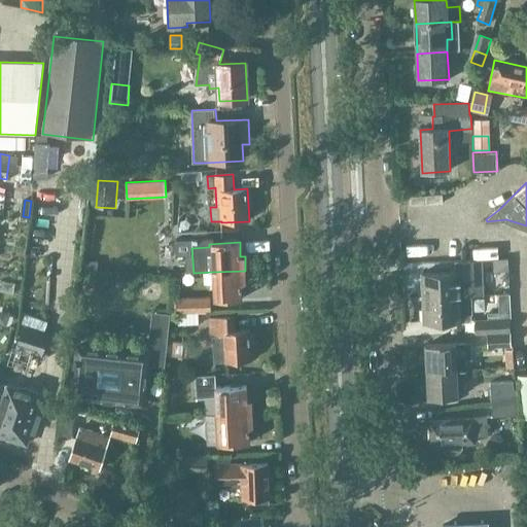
[(508,258),(493,259),(494,272),(510,271),(508,258)]
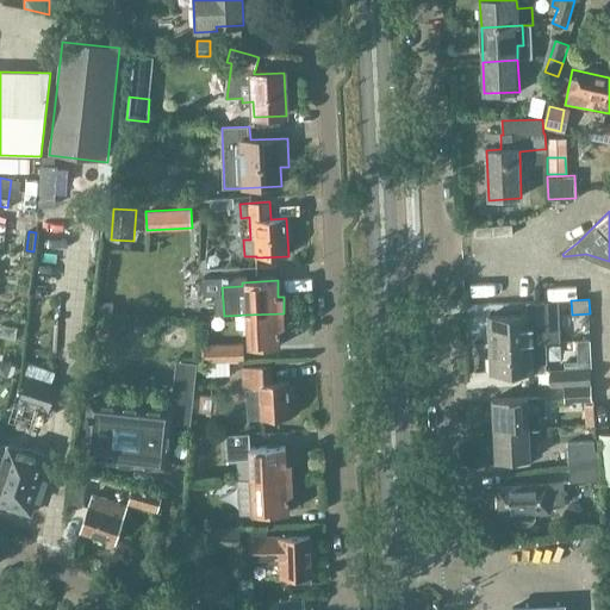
[(489,317),(490,346),(546,343),(558,343),(556,302),(526,303),(527,315),(489,317)]
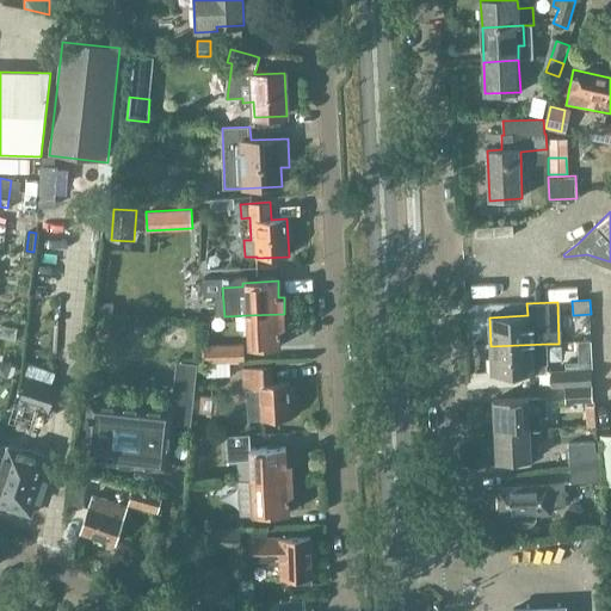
[(284,314),(246,315),(248,349),(281,347),(281,331),(285,331),(284,314)]
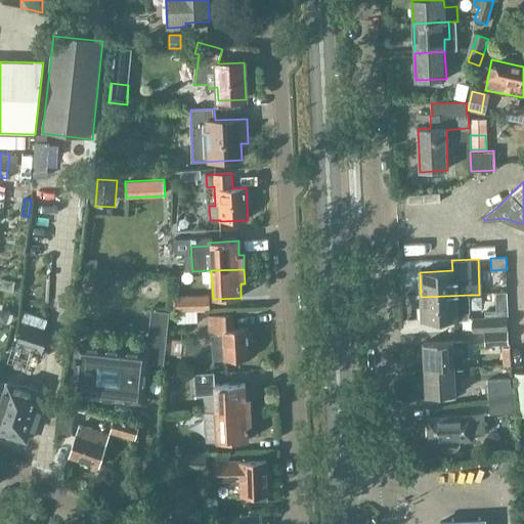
[(506,311),(505,293),(496,293),(497,312),(506,311)]
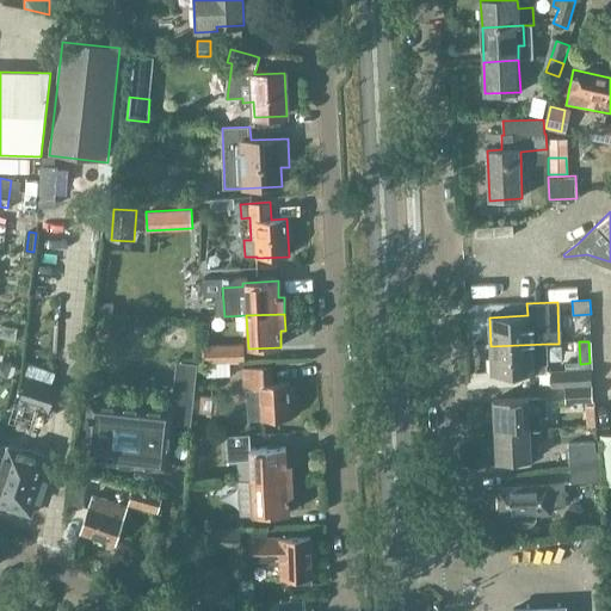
[(547,344),(491,346),(492,376),(536,374),(544,374),(547,370),(545,365),(548,365),(547,344)]
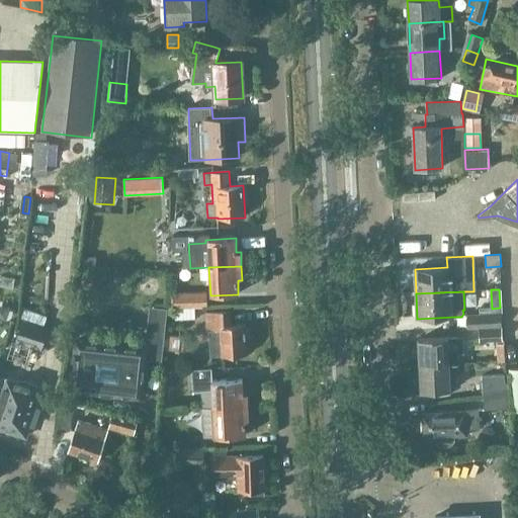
[(173,293),(174,310),(207,308),(206,292),(173,293)]
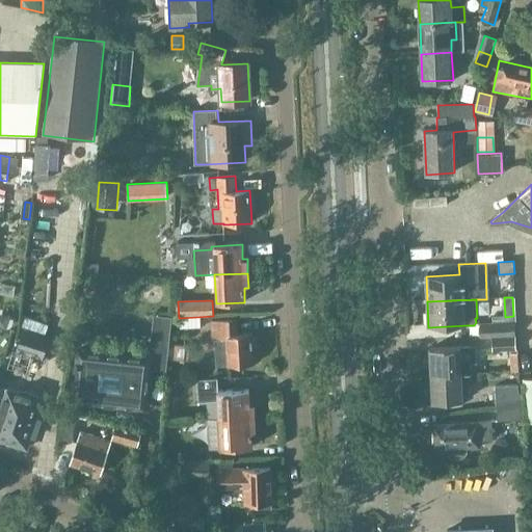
[(212,341),(214,341),(215,366),(227,366),(254,365),(254,348),(257,348),(257,338),(253,339),(253,334),(238,335),(237,319),(211,321),(212,341)]
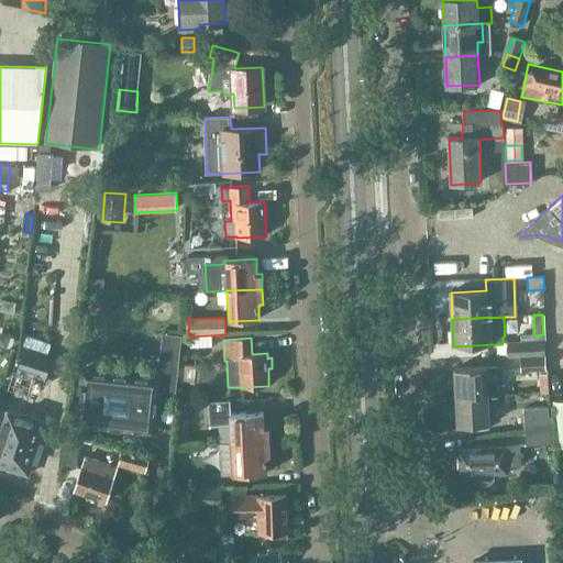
[(507,343),(508,357),(545,355),(545,341),(507,343)]
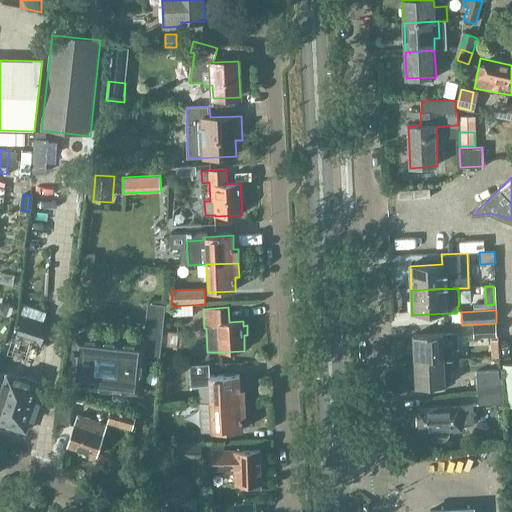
[(15,339),(41,347),(48,324),(23,316),(15,339)]
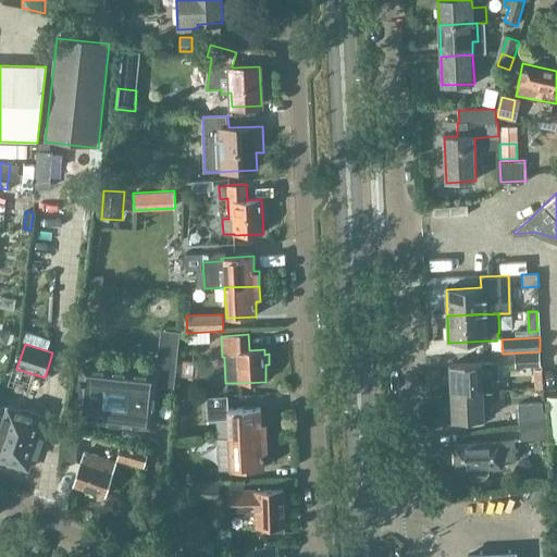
[(540,351),(503,354),(503,355),(516,354),(517,368),(541,367),(540,351)]
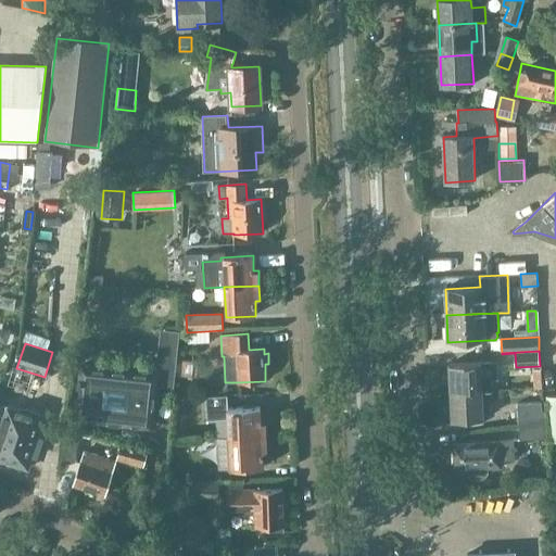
[(181,377),(198,378),(199,363),(182,361),(181,377)]
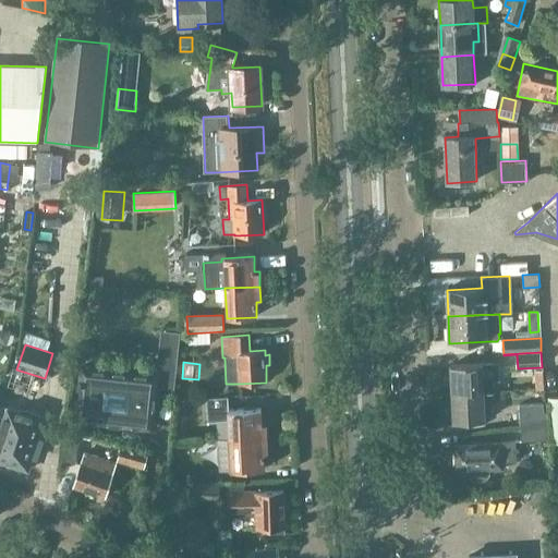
[(451,365),(452,393),(495,392),(495,381),(500,380),(499,363),(451,365)]
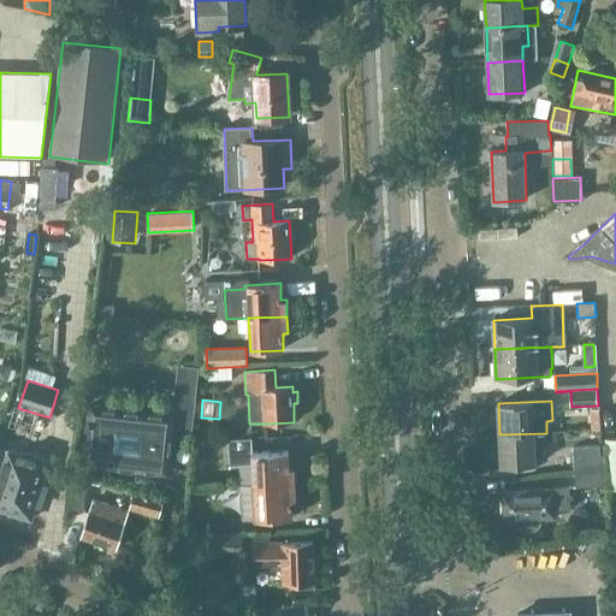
[(195,404),(173,402),(172,414),(90,406),(89,420),(87,420),(86,426),(88,426),(84,466),(169,474),(172,434),(191,437),(195,404)]
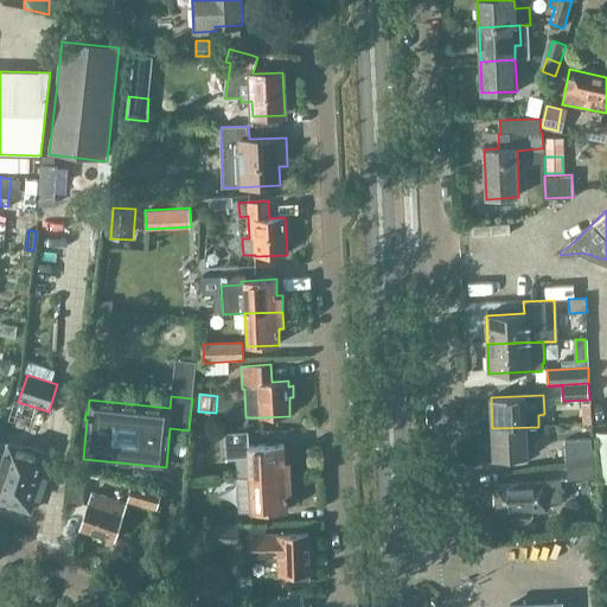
[(538,427),(492,428),(493,459),(529,458),(529,441),(540,440),(538,427)]
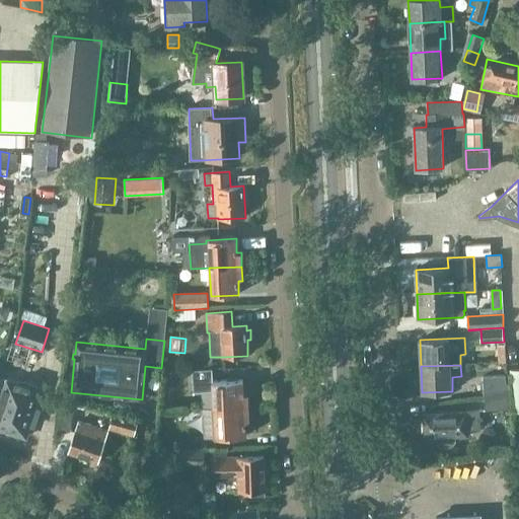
[(213,390),(213,410),(249,409),(248,393),(243,394),(243,380),(213,381),(212,369),(193,370),(195,391),(213,390)]
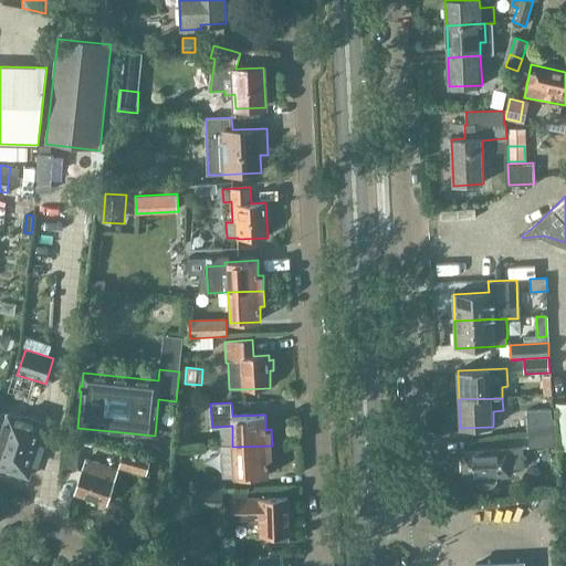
[(527,412),(528,431),(556,427),(555,419),(552,419),(552,410),(527,412)]
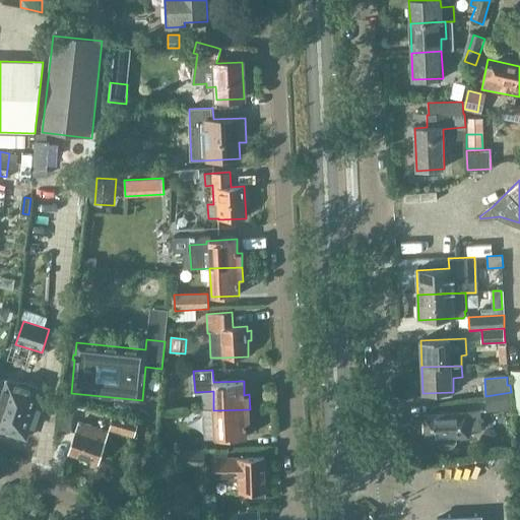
[(39,400),(2,389),(0,393),(0,430),(26,439),(33,419),(38,421),(41,411),(36,409),(39,400)]
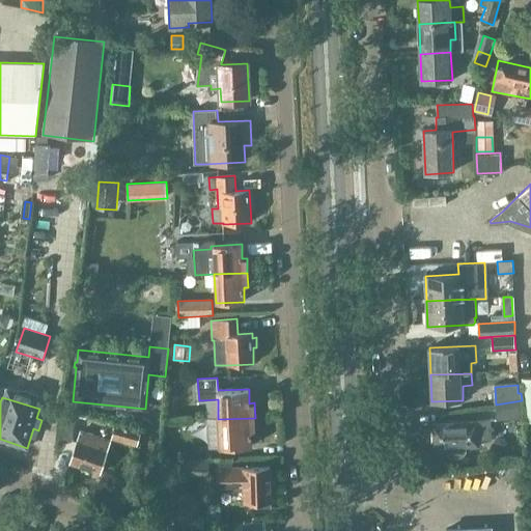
[(522,400),(496,404),(498,418),(523,417),(522,400)]
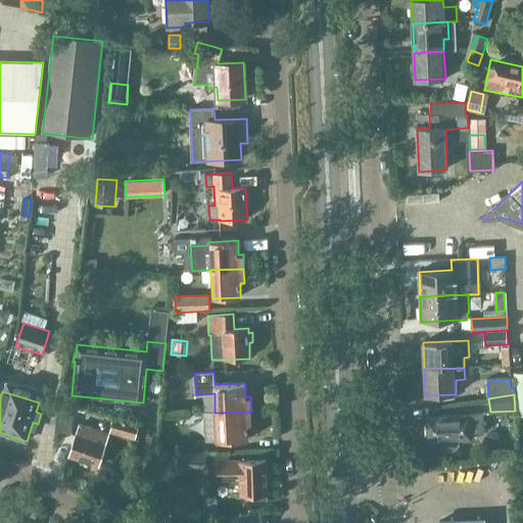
[(251,412),(215,413),(205,413),(207,441),(247,440),(247,426),(251,426),(251,412)]
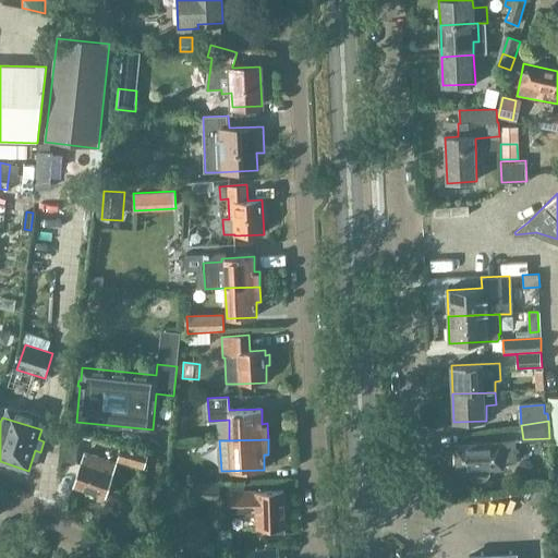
[(516,458),(514,443),(455,446),(456,472),(469,471),(469,474),(471,476),(473,478),(476,481),(480,481),(483,480),(485,478),(487,476),(489,473),(489,471),(505,470),(505,459),(516,458)]
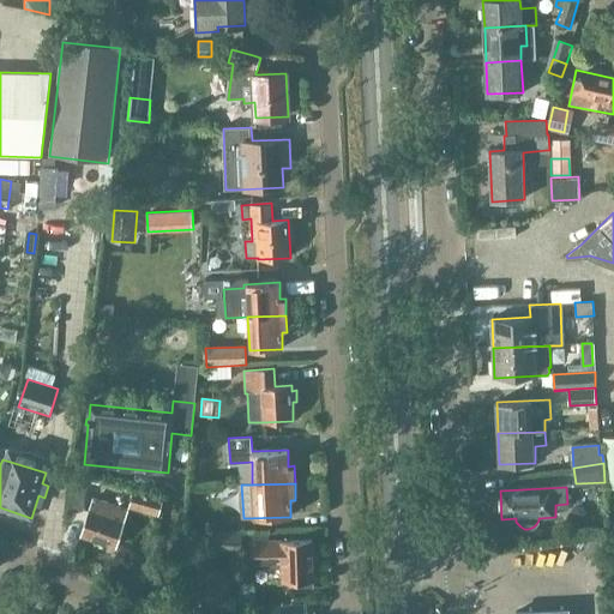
[(130,509),(158,516),(164,495),(134,488),(130,509)]
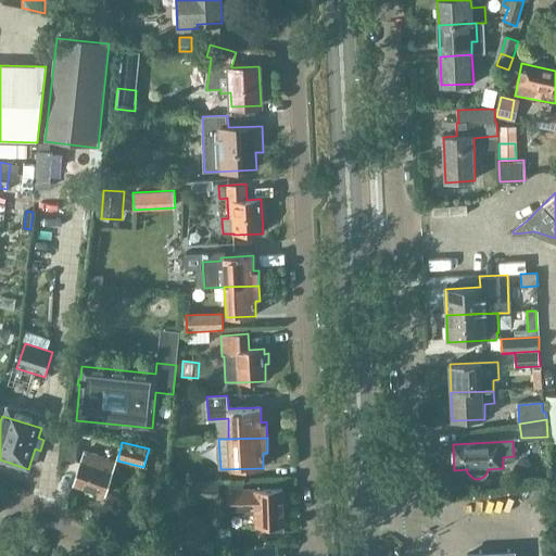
[(116,462),(85,451),(74,484),(104,495),(116,462)]
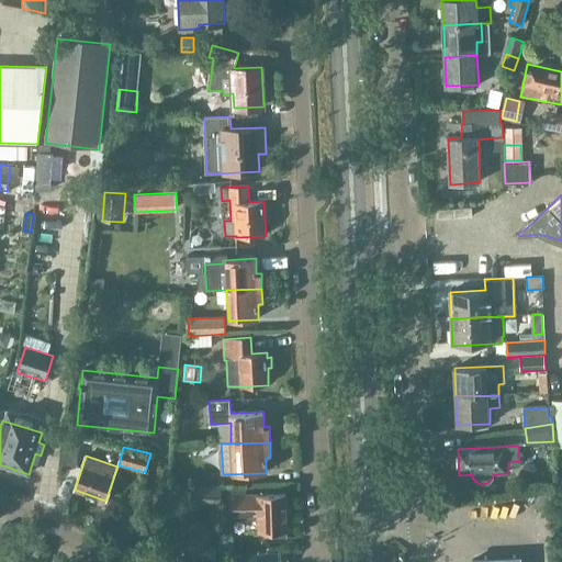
[(223,487),(222,499),(231,499),(231,516),(239,516),(239,520),(258,519),(258,534),(268,534),(268,540),(287,540),(287,494),(245,496),(244,487),(223,487)]
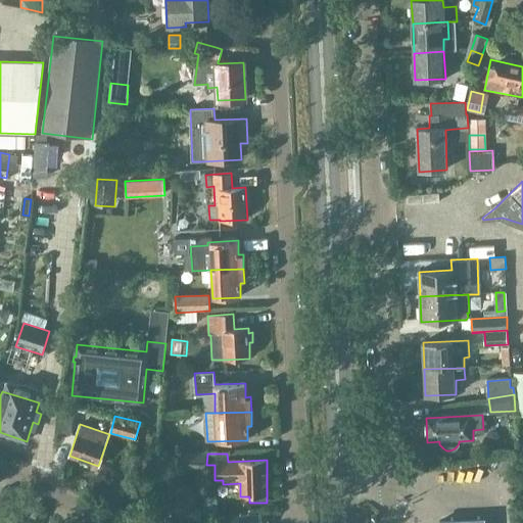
[(123,473),(134,472),(133,462),(123,463),(123,473)]
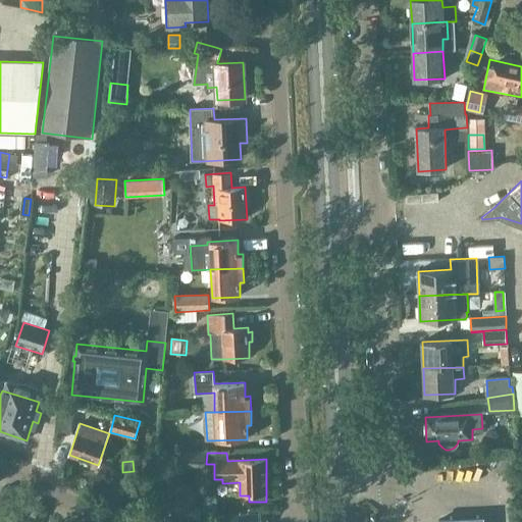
[(242,515),(242,521),(268,521),(268,512),(242,515)]
